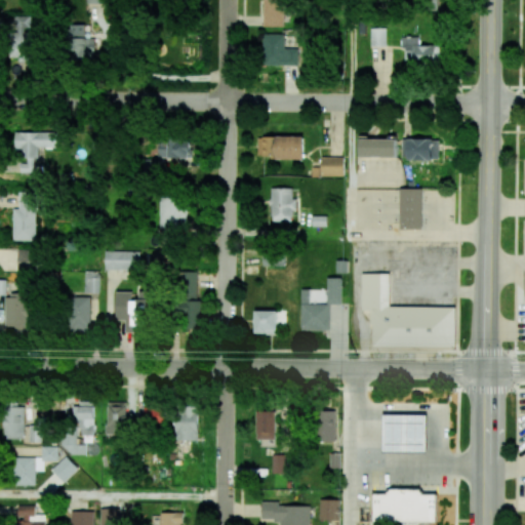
[(263,0),(263,26),(284,26),(284,0),(263,0)]
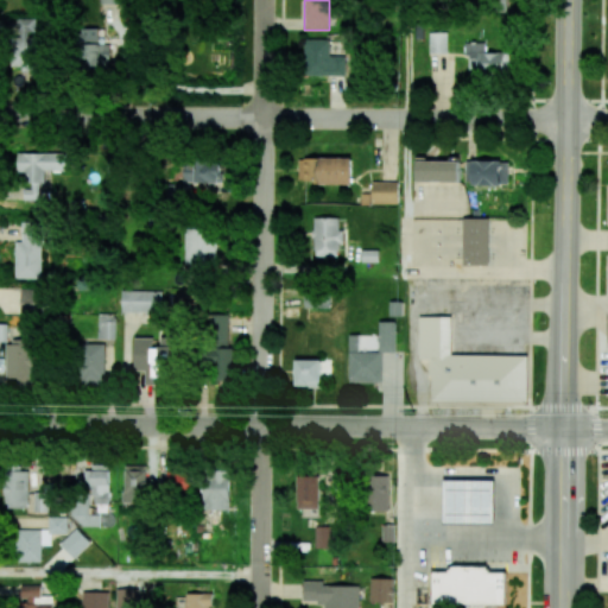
[(507,0),(485,0),(485,11),(507,11),(507,0)]
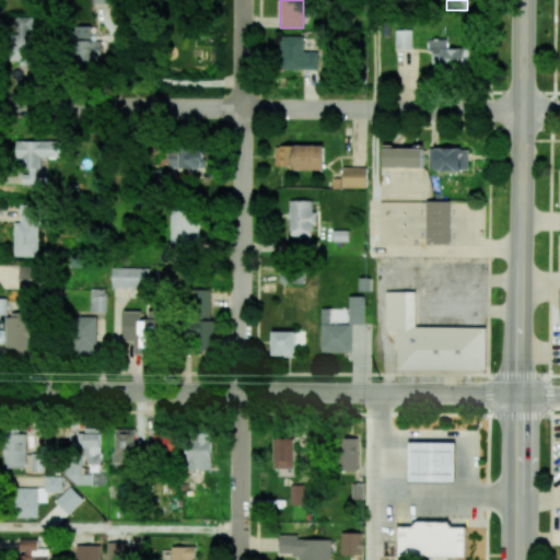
[(33,16),(14,18),(15,61),(35,60),(34,32),(33,32),(33,16)]
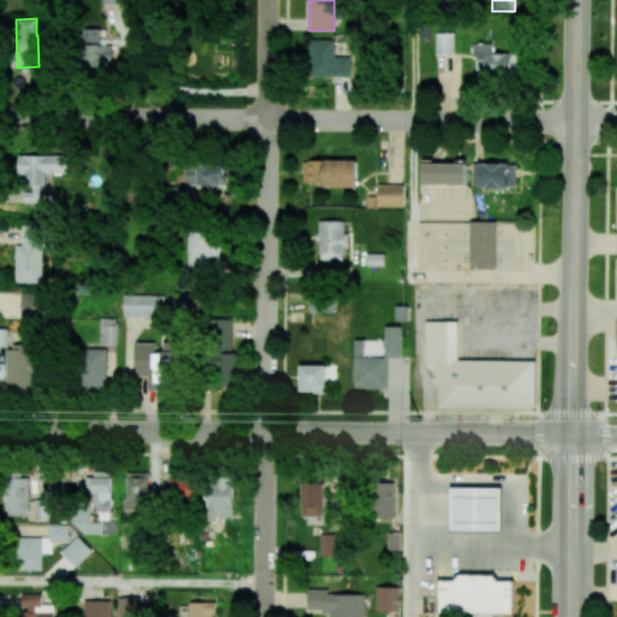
[(111,45),(100,45),(100,29),(83,29),(84,71),(112,70),(111,45)]
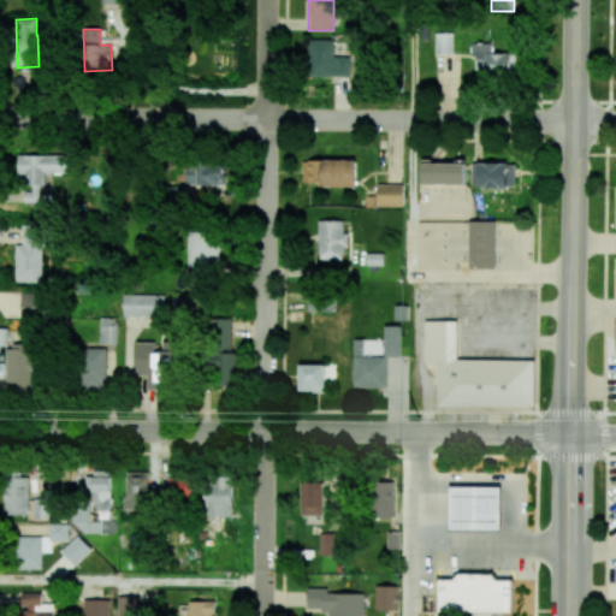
[(434,33),(436,55),(454,54),(454,33),(434,33)]
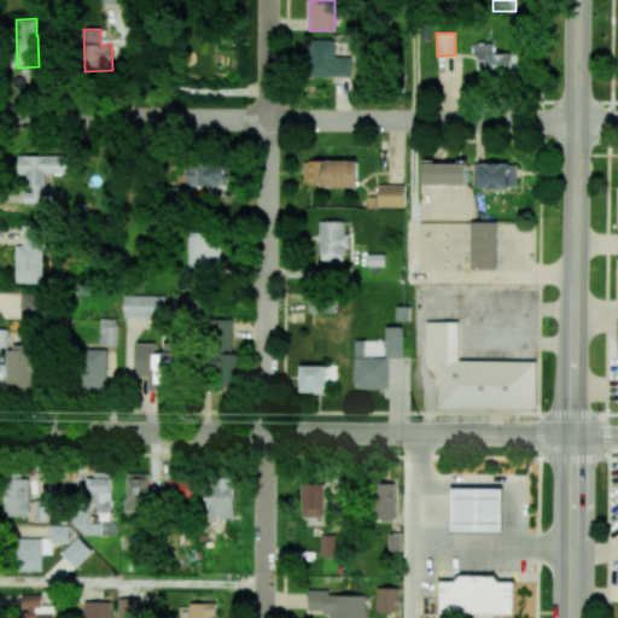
[(336,40),(309,40),(310,77),(353,76),(353,58),(336,58),(336,40)]
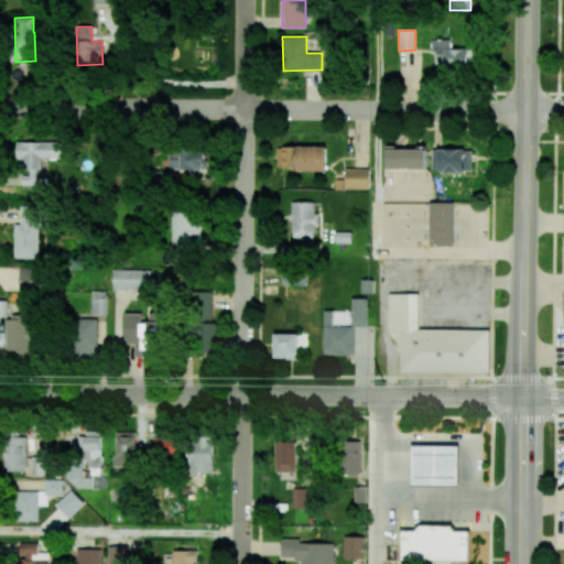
[(451,50),(449,40),(432,40),(432,56),(443,56),(444,68),(474,67),(474,49),(451,50)]
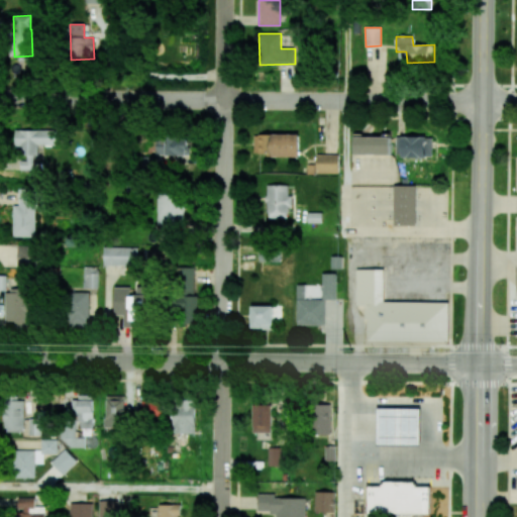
[(19,171),(36,171),(37,145),(56,145),(57,130),(15,129),(15,146),(20,146),(19,171)]
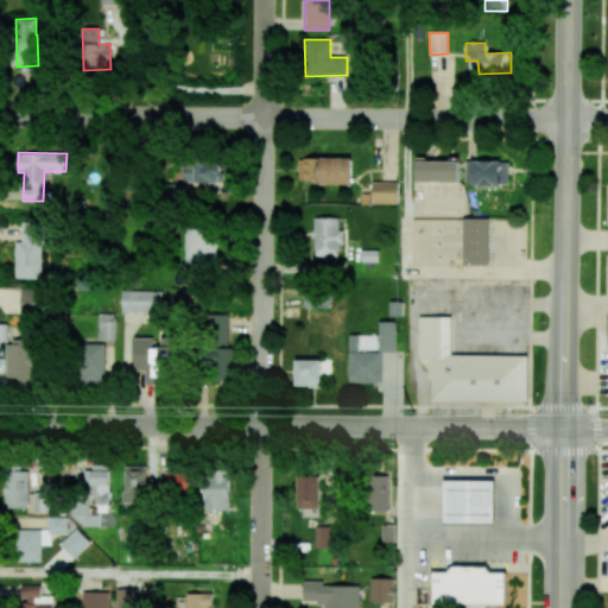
[(352,184),(352,158),(298,158),(298,181),(318,181),(318,184),(352,184)]
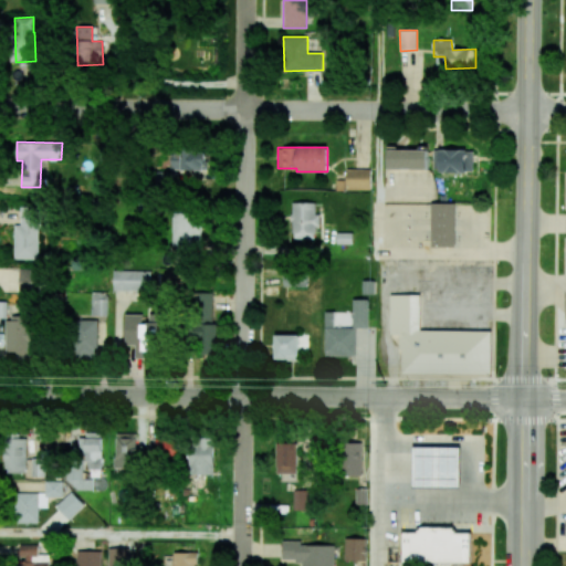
[(170,169),(205,170),(206,149),(171,149),(170,169)]
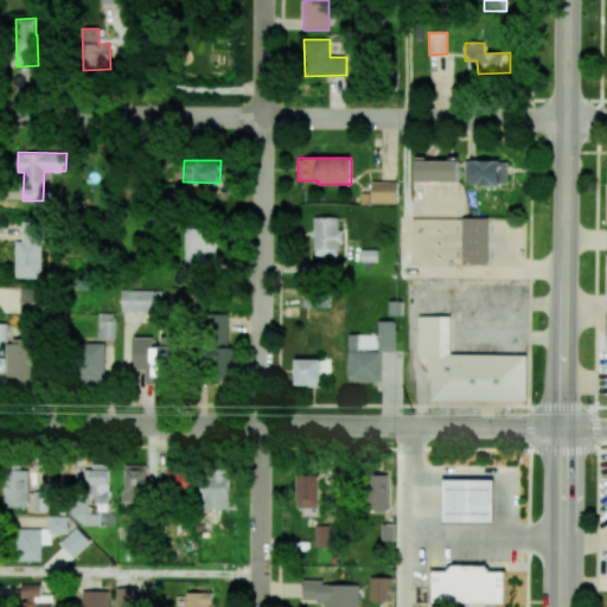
[(459,181),(459,161),(416,160),(416,181),(459,181)]
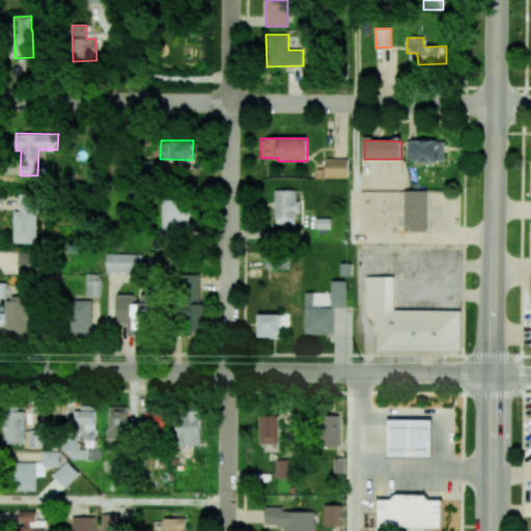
[(412,162),(444,162),(444,140),(412,140),(412,162)]
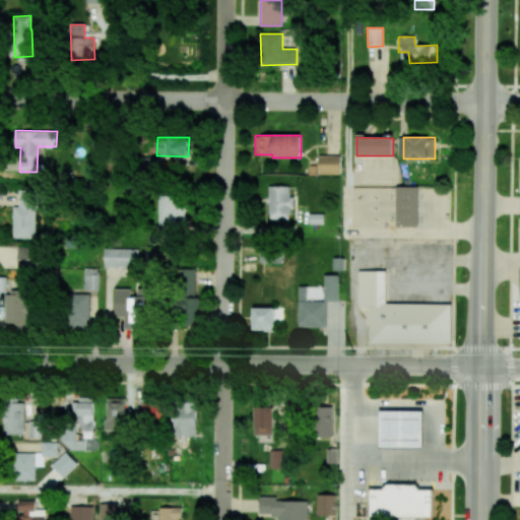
[(340,155),(317,155),(317,175),(340,174),(340,155)]
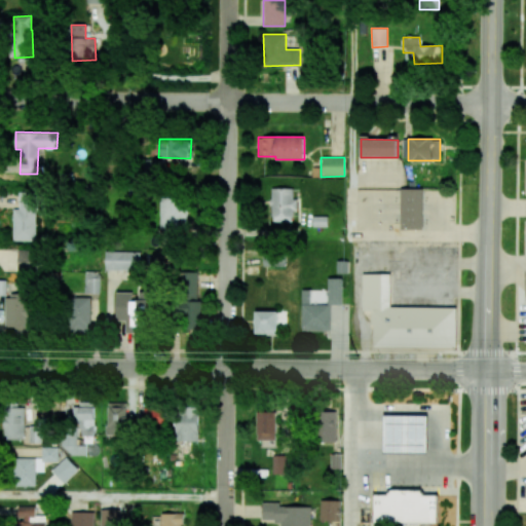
[(271,221),(292,222),(292,212),(297,212),(297,197),(293,197),(293,188),(271,188),(271,221)]
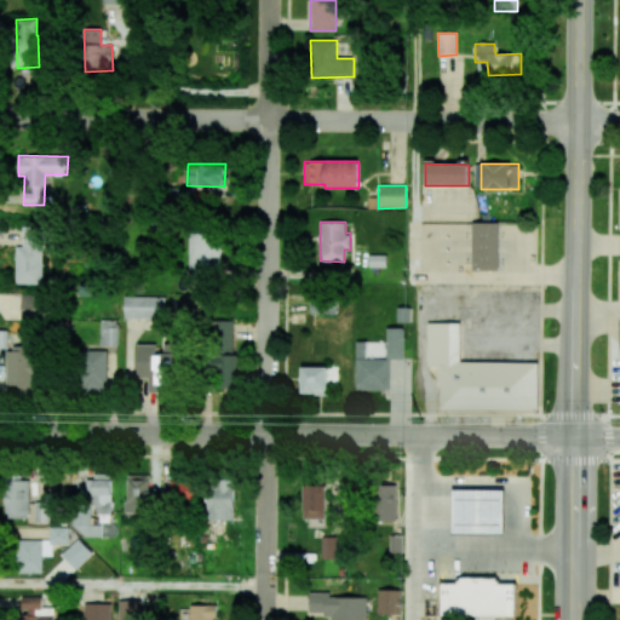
[(498,270),(499,223),(472,223),(471,270),(498,270)]
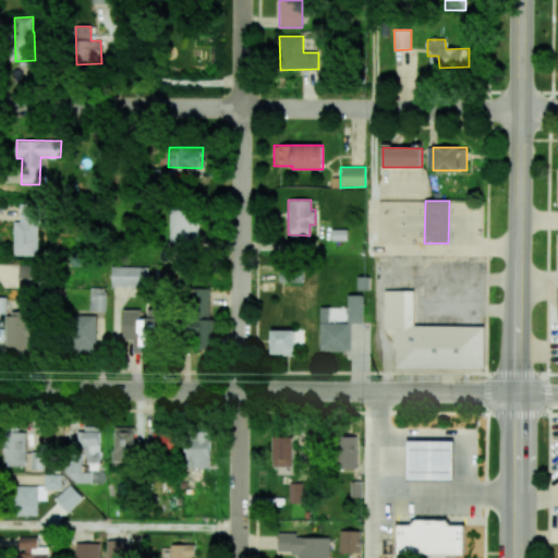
[(37,256),(38,204),(21,204),(20,221),(14,221),(13,255),(37,256)]
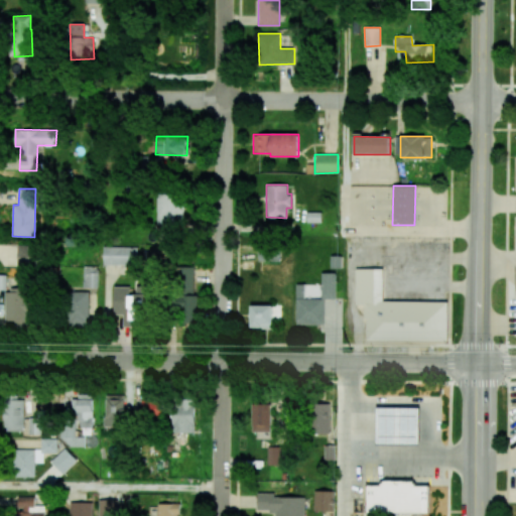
[(184,194),(157,192),(156,224),(182,226),(184,194)]
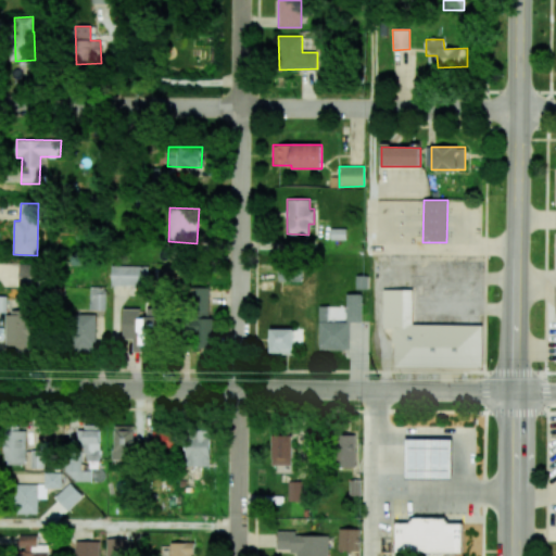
[(20,264),(19,287),(39,287),(40,265),(20,264)]
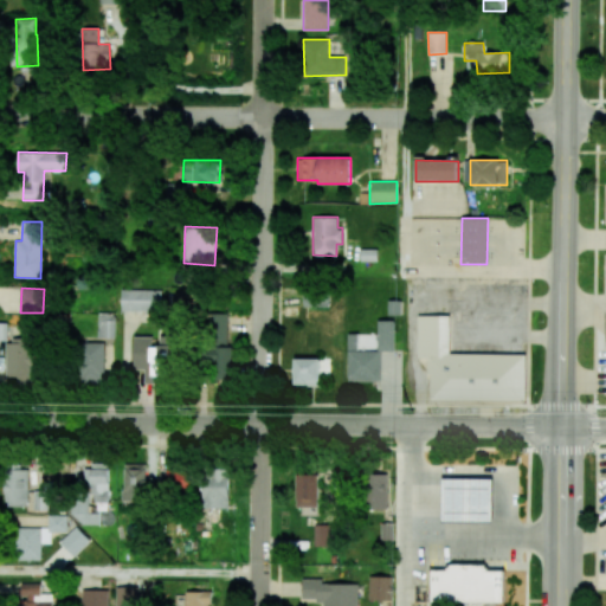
[(121,311),(161,313),(162,290),(122,289),(121,311)]
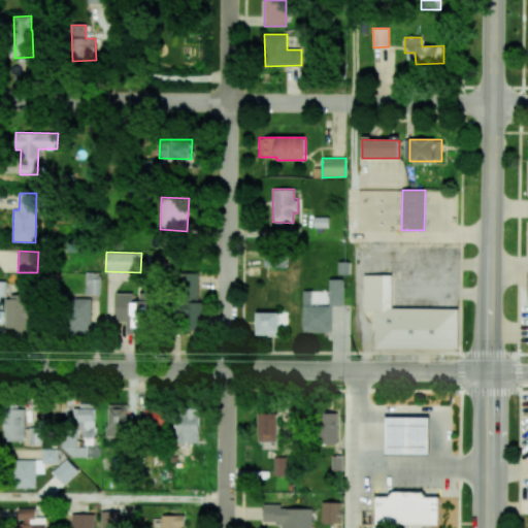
[(264,267),(281,267),(281,255),(264,254),(264,267)]
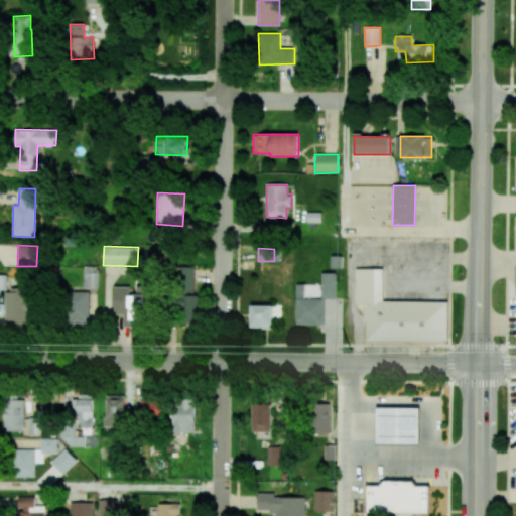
[(98,287),(98,266),(84,266),(84,287),(98,287)]
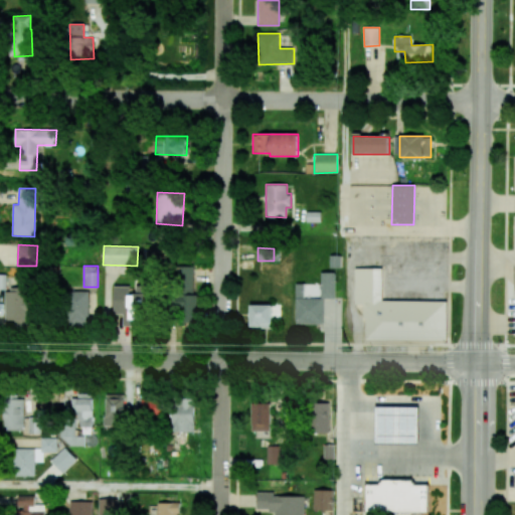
[(194,267),(175,266),(173,308),(182,309),(182,318),(197,319),(198,295),(193,295),(194,267)]
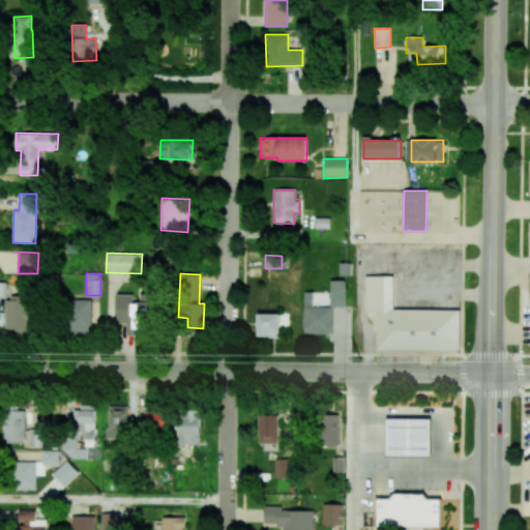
[(376,349),(459,350),(460,311),(393,308),(393,276),(365,275),(364,313),(377,314),(376,349)]
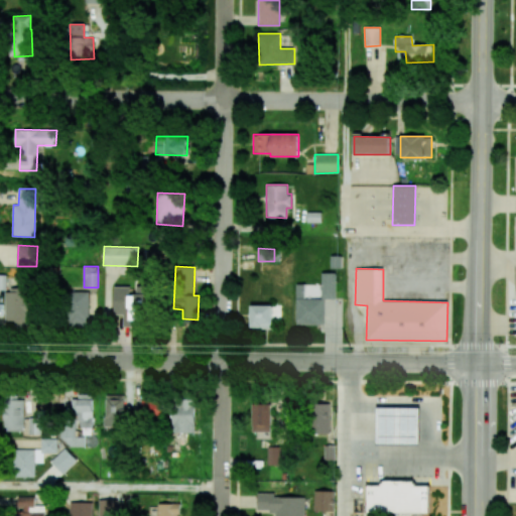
[(296,284),(296,325),(325,325),(325,298),(336,299),(336,273),(321,273),(321,298),(305,298),(305,284),(296,284)]
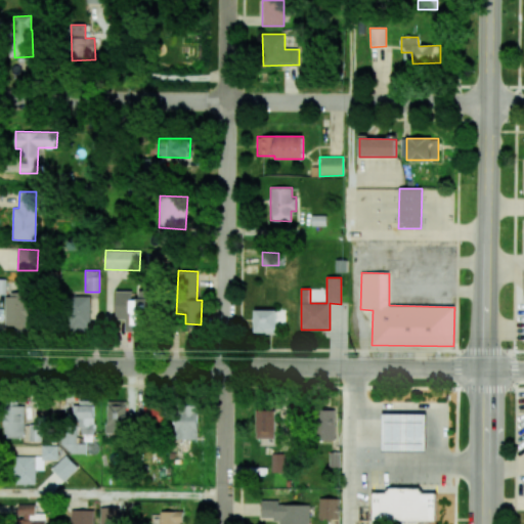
[(125,332),(150,332),(150,300),(132,300),(132,291),(116,291),(116,319),(126,319),(125,332)]
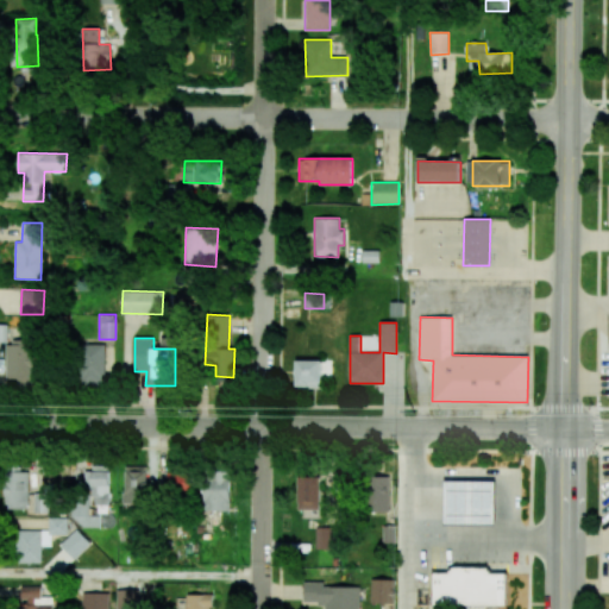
[(18,378),(18,385),(36,384),(35,343),(6,343),(7,378),(18,378)]
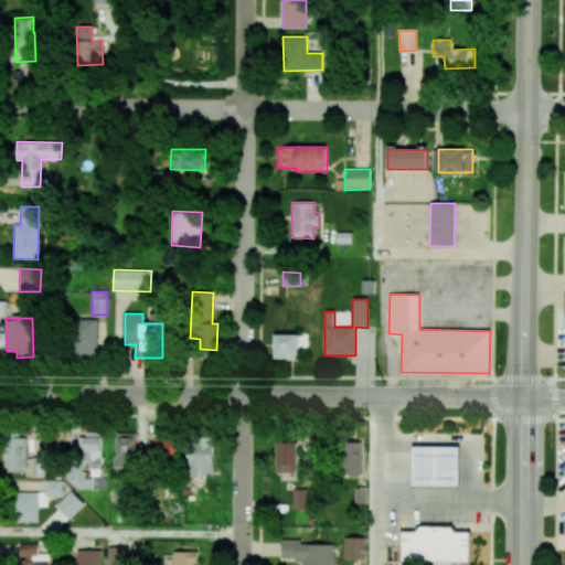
[(97,356),(98,320),(75,319),(74,356),(97,356)]
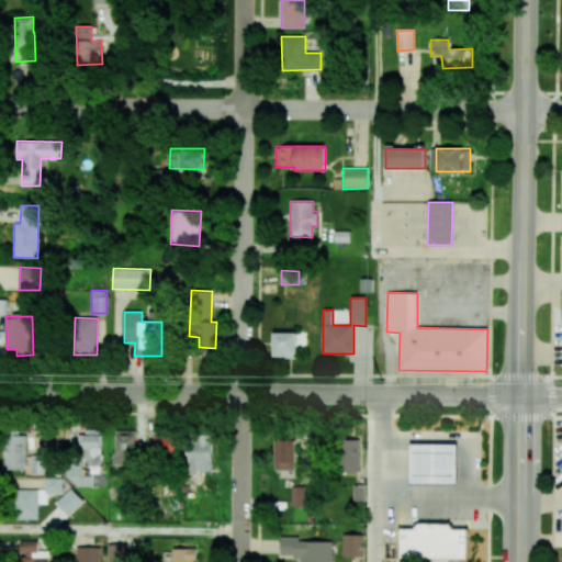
[(298,333),(273,333),(272,356),(296,357),(298,333)]
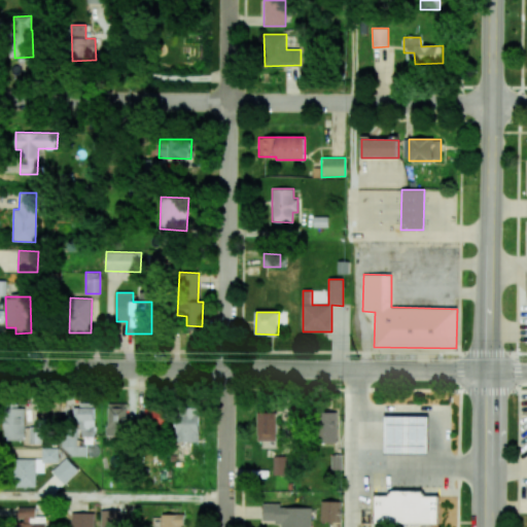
[(127,403),(107,403),(107,435),(127,435),(127,403)]
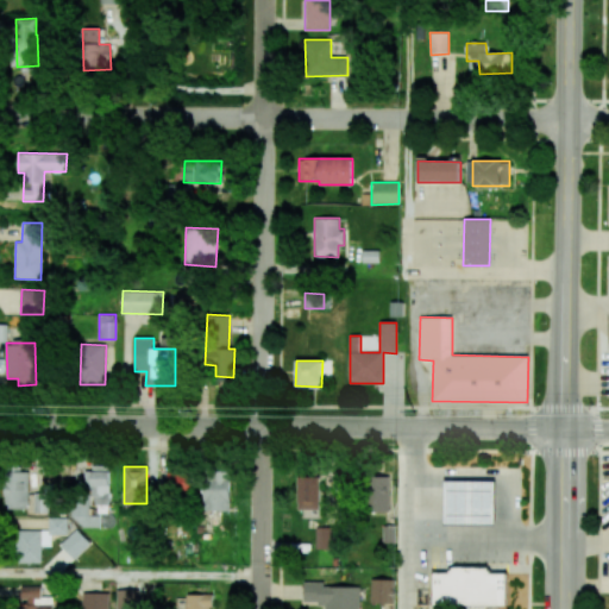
[(94,506),(110,504),(110,468),(85,468),(85,490),(94,490),(94,506)]
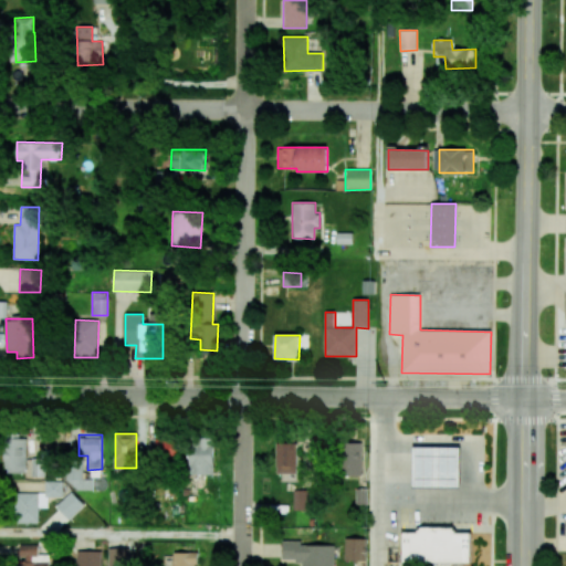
[(25,438),(4,439),(6,473),(27,472),(25,438)]
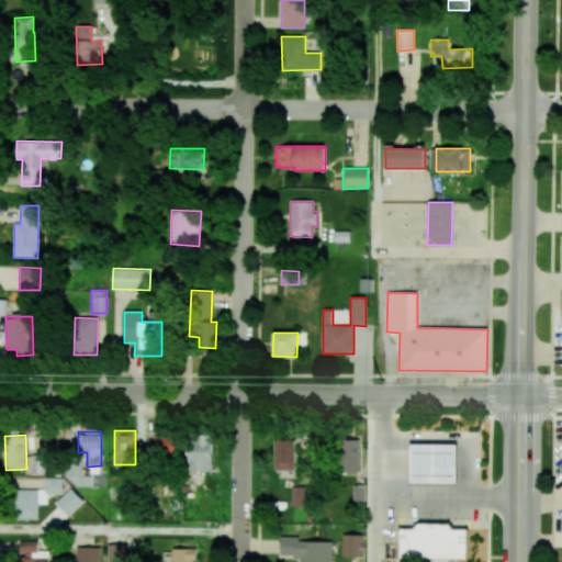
[(178,459),(177,436),(155,436),(155,459),(178,459)]
